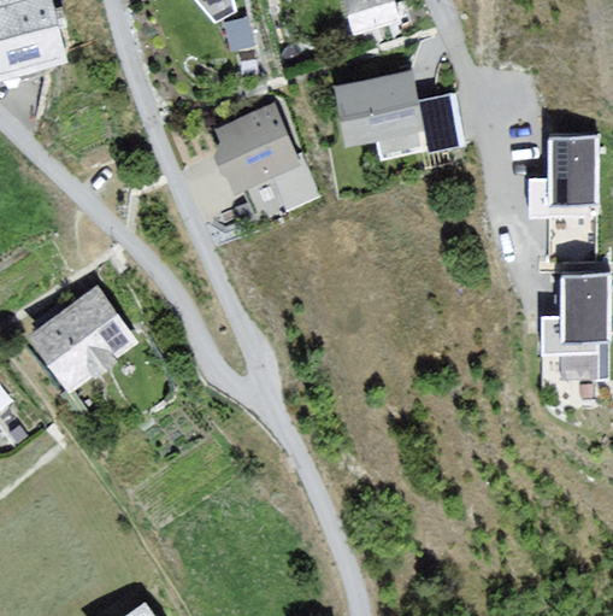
[(0,0),(0,70),(63,57),(48,0),(0,0)]
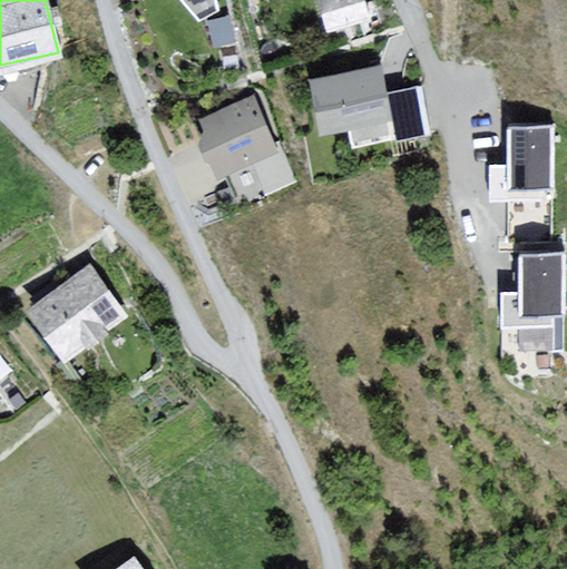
[(182,0),(197,21),(218,9),(215,0),(182,0)]
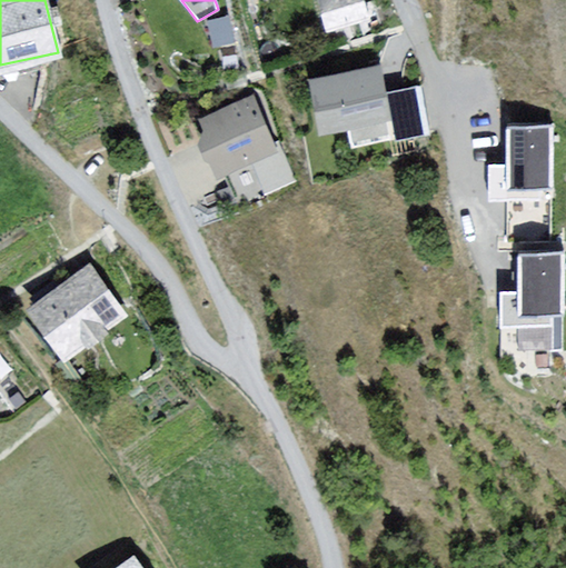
[(321,0),(329,31),(370,22),(364,0),(321,0)]
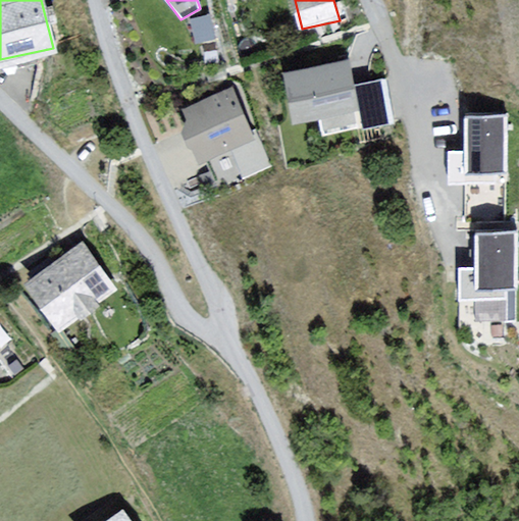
[(347,63),(283,73),(292,120),(359,109),(362,127),(393,123),(386,85),(352,91),(347,63)]
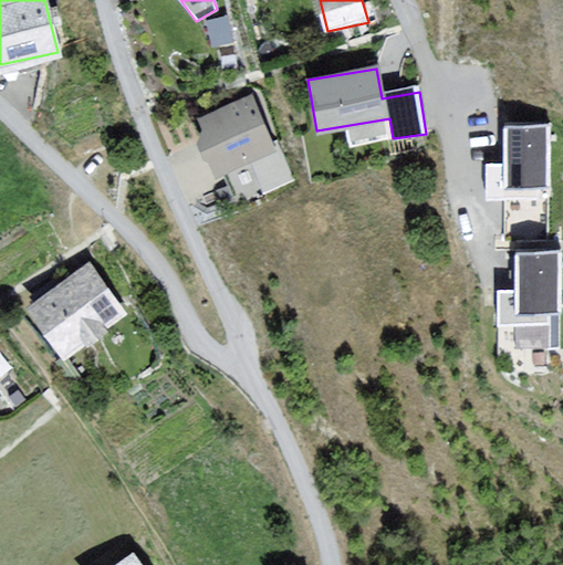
[(254,100),(201,121),(220,169),(249,158),(263,196),(294,184),(282,154),(277,156),(254,100)]
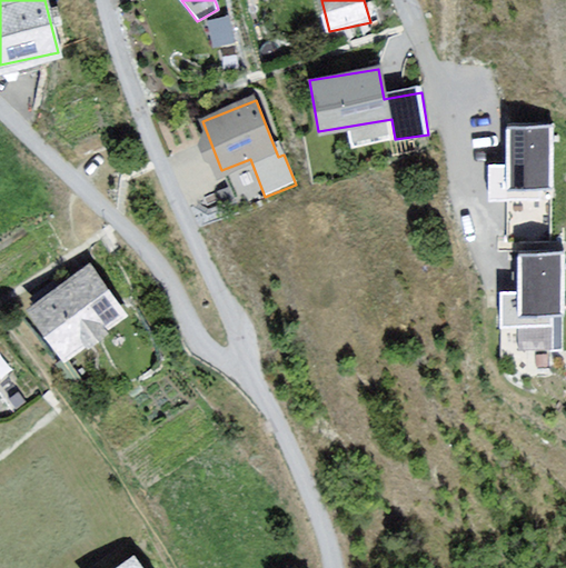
[(549,129),(512,128),(509,189),(547,190),(549,129)]
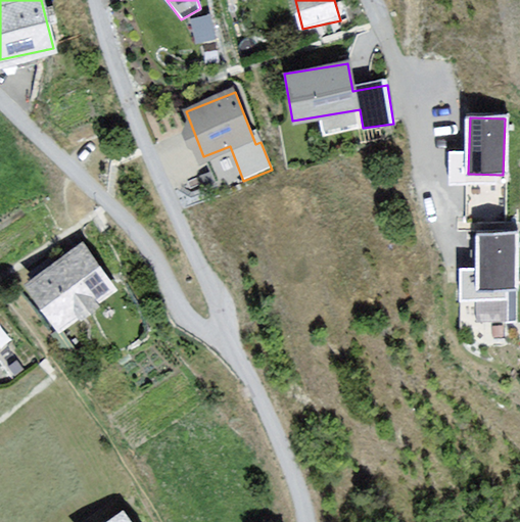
[(512,239),(478,239),(477,289),(512,289),(512,239)]
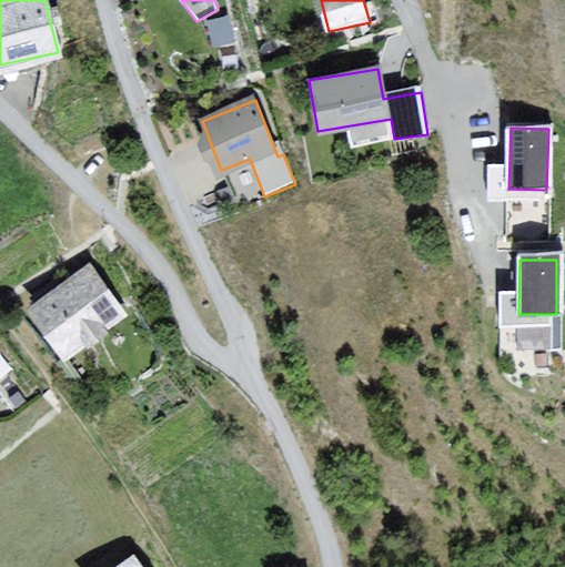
[(90,262),(26,307),(62,358),(127,314),(90,262)]
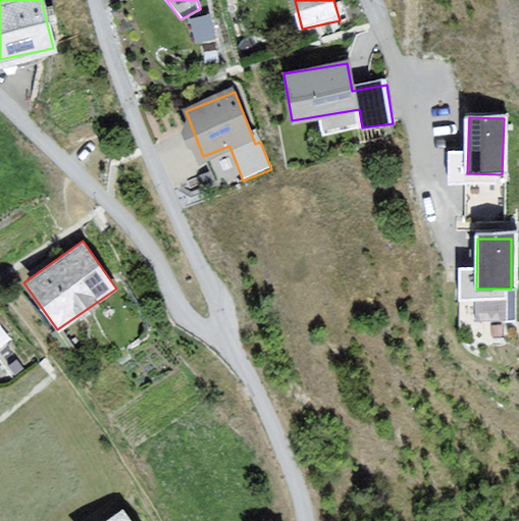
[(130,520),(121,510),(105,520),(130,520)]
